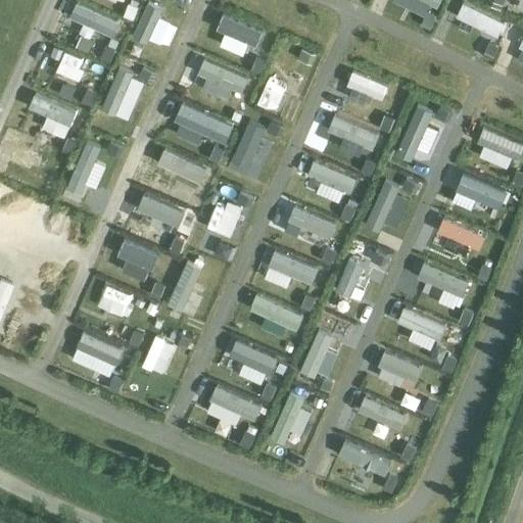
[(81,0),(75,0),(68,21),(95,30),(102,6),(81,0)]
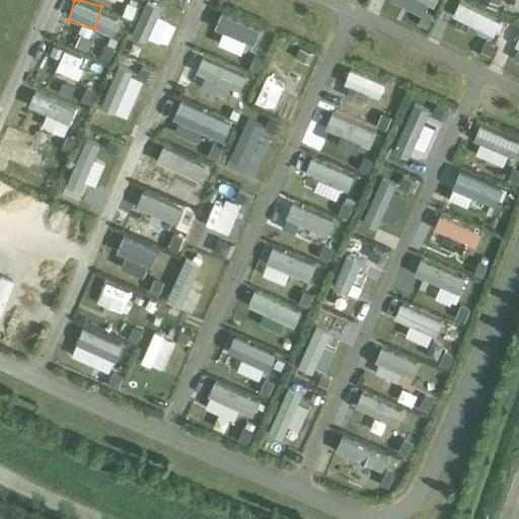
[(485,0),(485,3),(497,8),(500,0),(485,0)]
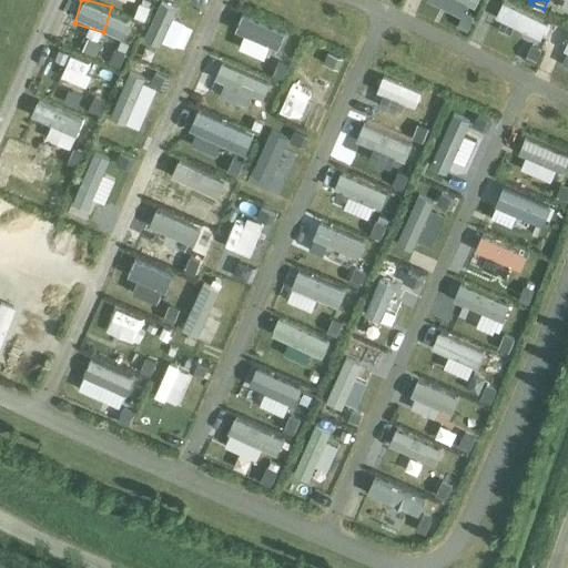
[(145,23),(165,31),(173,10),(153,2),(145,23)]
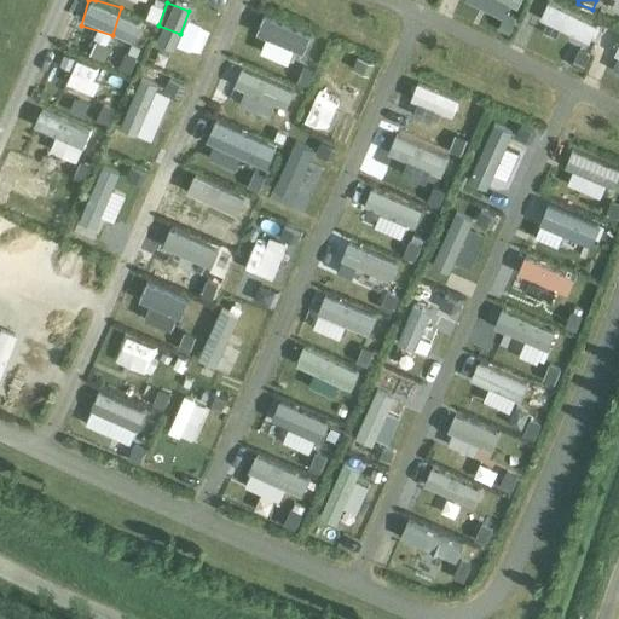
[(505,11),(498,27),(508,33),(516,16),(505,11)]
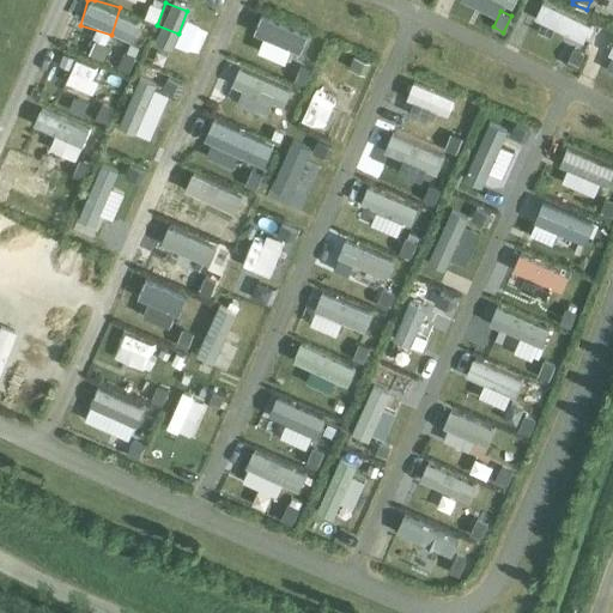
[(96,41),(90,54),(104,61),(110,47),(96,41)]
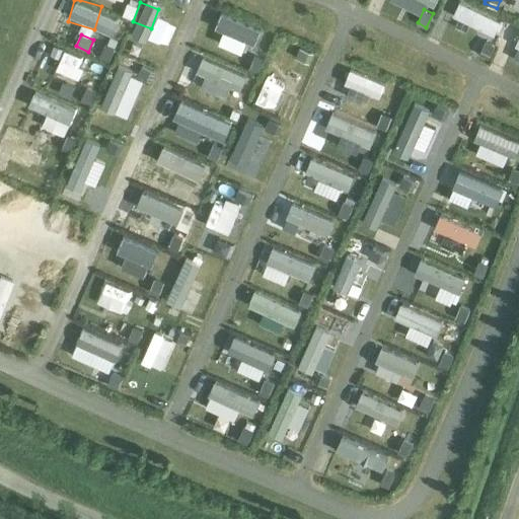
[(486,40),(479,53),(488,58),(495,44),(486,40)]
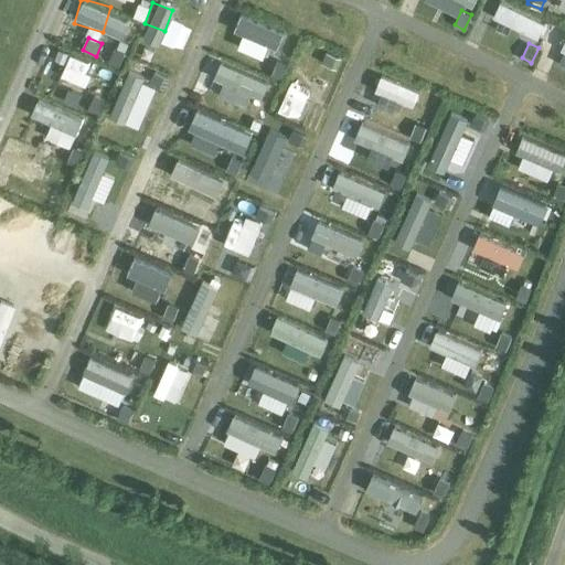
[(116,48),(109,61),(118,65),(125,52),(116,48)]
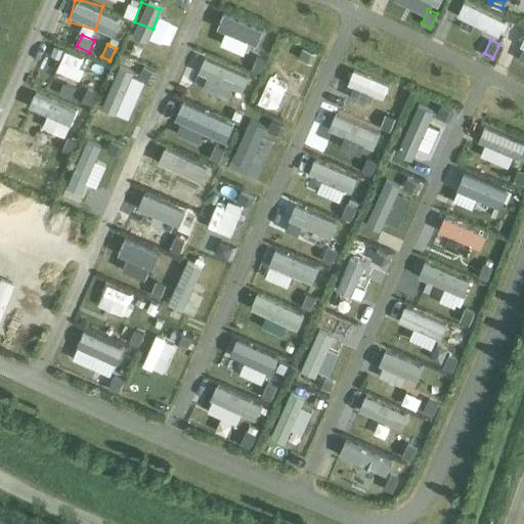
[(55,46),(51,55),(60,59),(64,49),(55,46)]
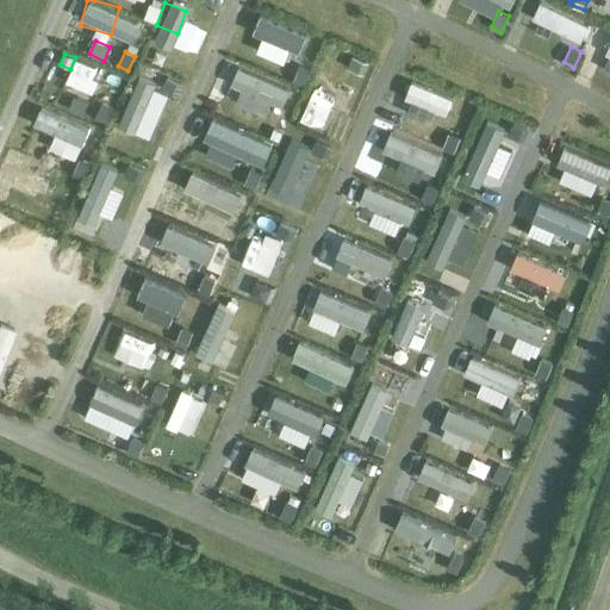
[(353,55),(347,67),(362,73),(367,62),(353,55)]
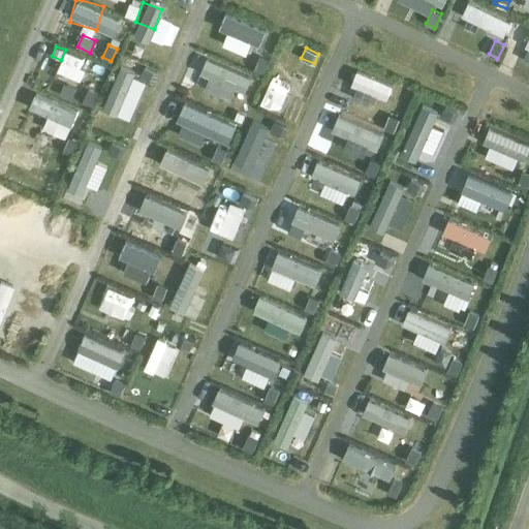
[(260,58),(254,71),(263,75),(270,61),(260,58)]
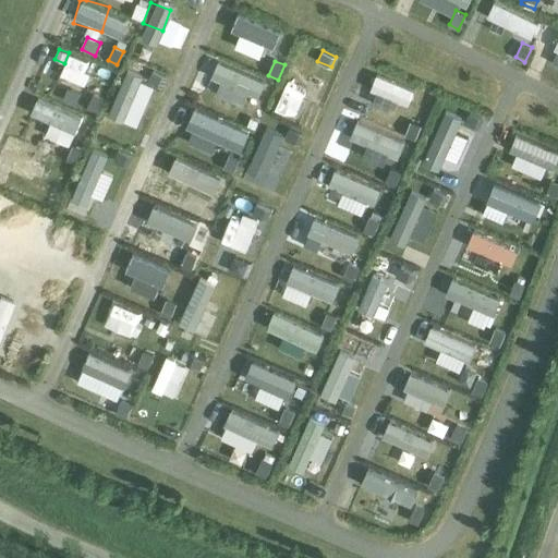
[(128,62),(123,72),(133,76),(137,67),(128,62)]
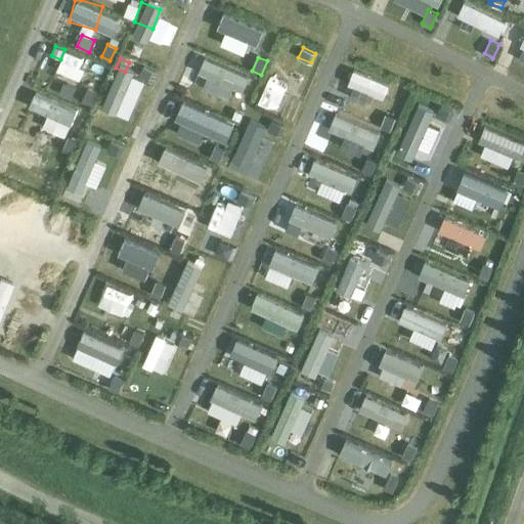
[(143,67),(139,77),(151,82),(156,72),(143,67)]
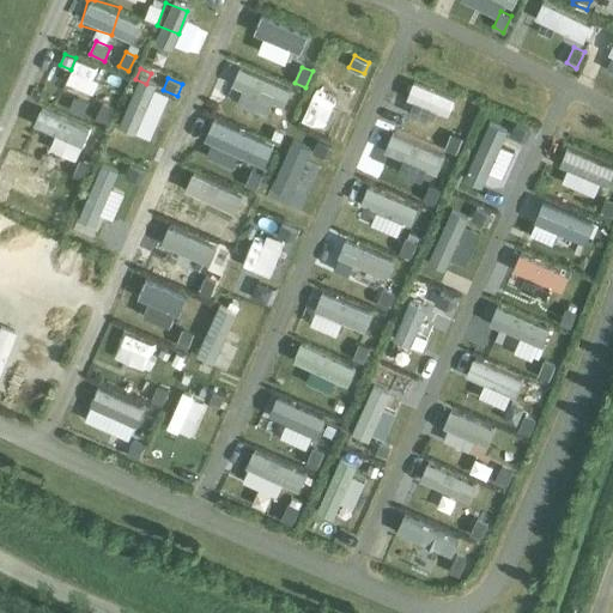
[(120,114),(144,122),(151,99),(127,91),(120,114)]
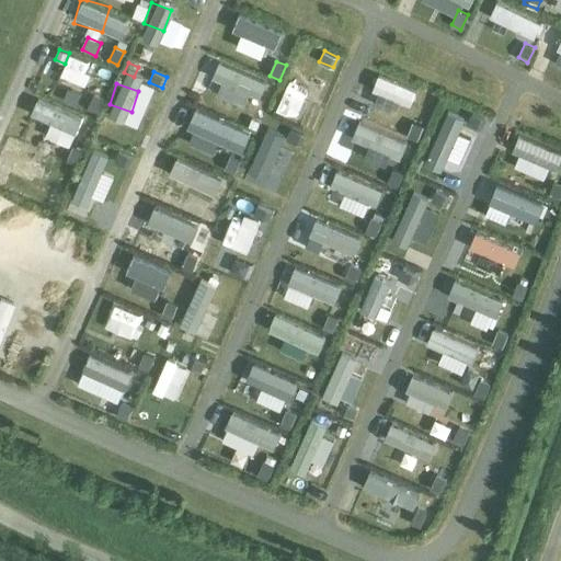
[(94,93),(87,107),(96,112),(104,99),(94,93)]
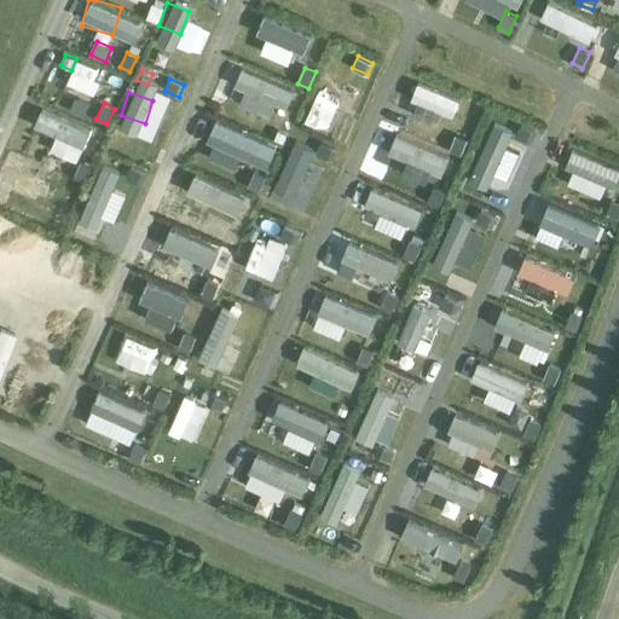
[(71,146),(84,119),(51,105),(39,133),(71,146)]
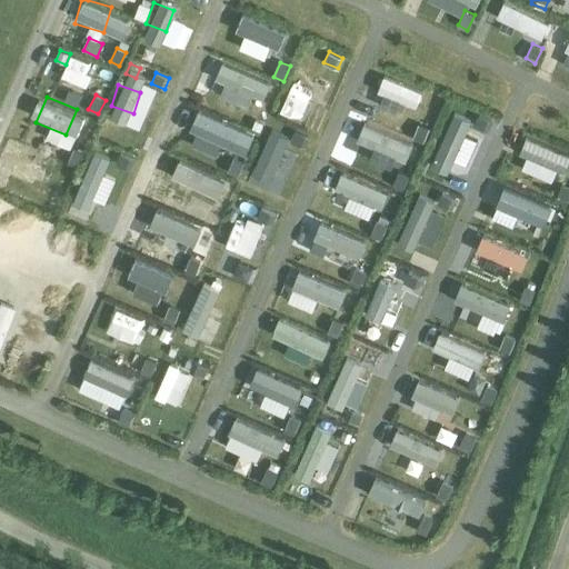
[(478,116),(473,126),(487,131),(491,121),(478,116)]
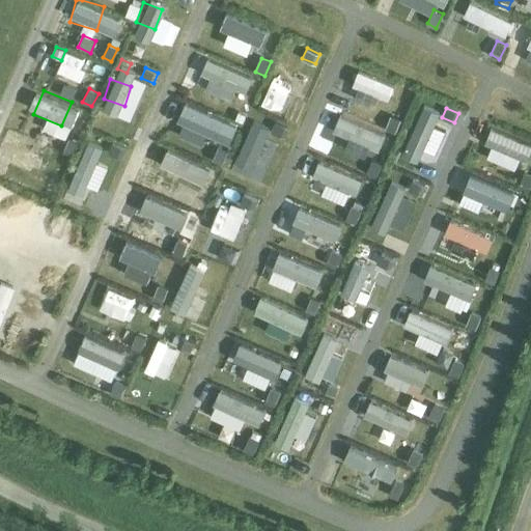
[(390,114),(384,128),(394,132),(400,118),(390,114)]
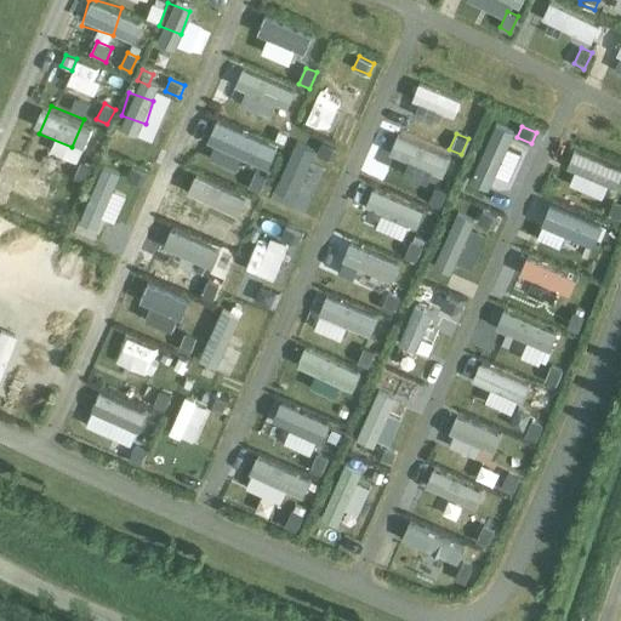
[(43,158),(63,165),(68,151),(47,143),(43,158)]
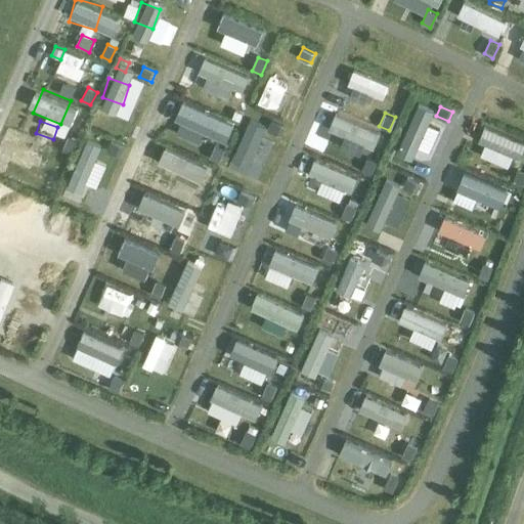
[(271,121),(268,129),(280,135),(285,126),(271,121)]
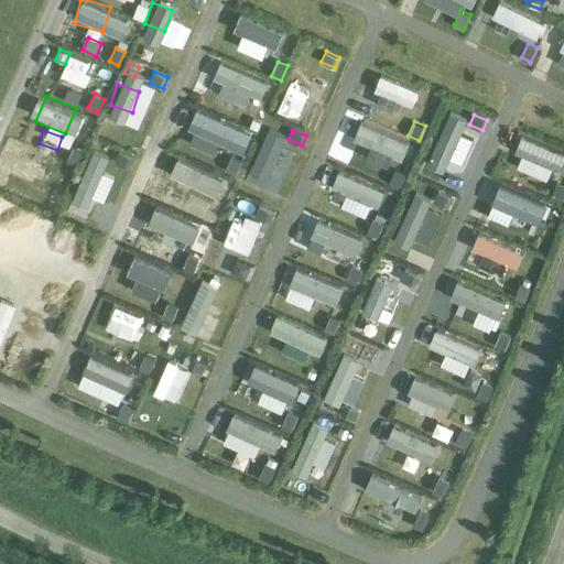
[(98,141),(94,151),(99,153),(104,143),(98,141)]
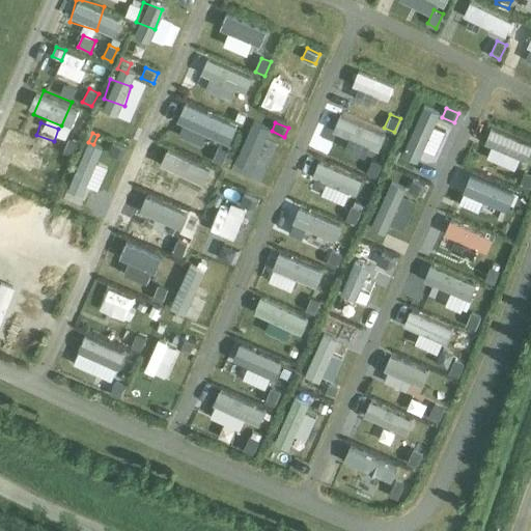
[(70,140),(63,154),(73,157),(78,144),(70,140)]
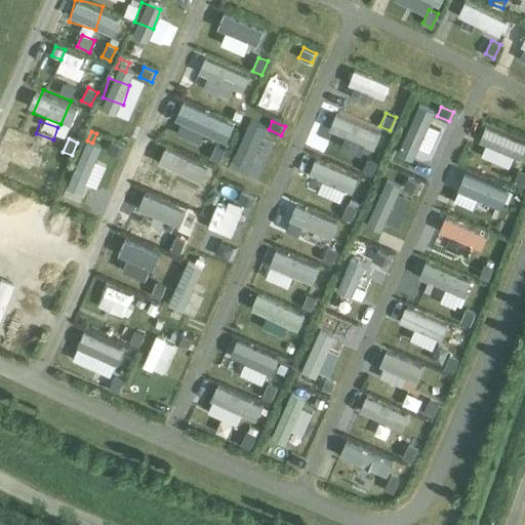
[(112,143),(108,151),(119,156),(122,147),(112,143)]
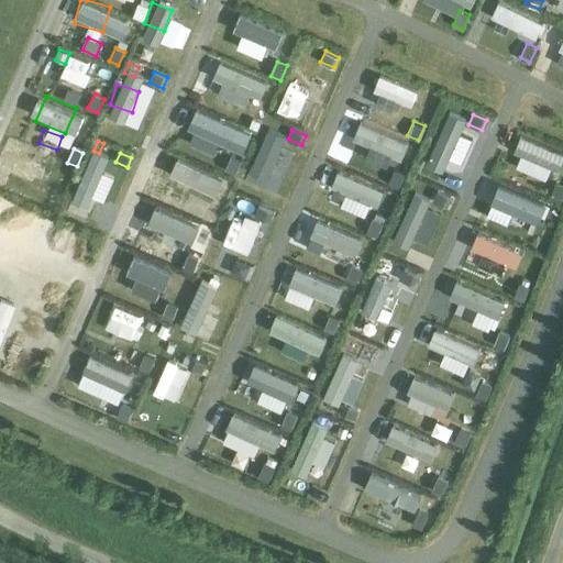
[(77,174),(102,183),(109,163),(85,154),(77,174)]
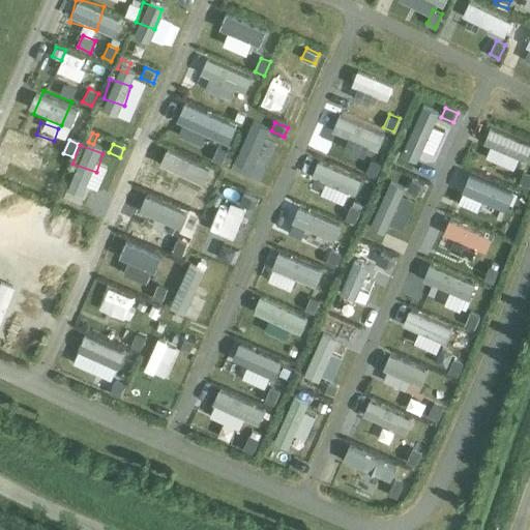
[(218,147),(212,162),(221,166),(228,151),(218,147)]
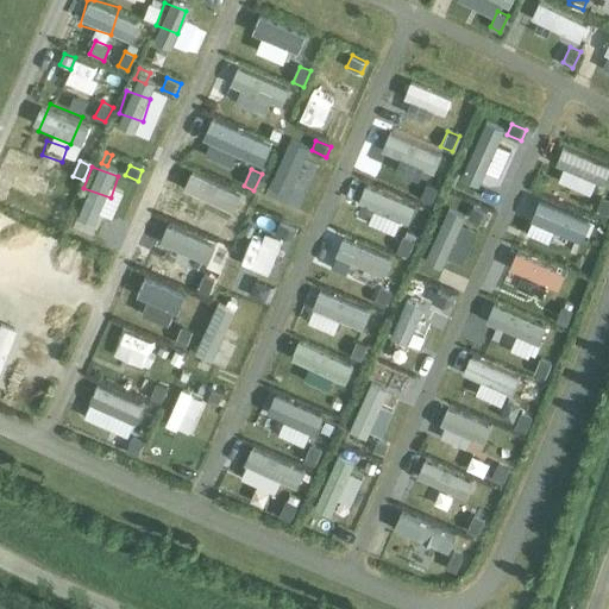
[(427,184),(421,199),(432,203),(438,188),(427,184)]
